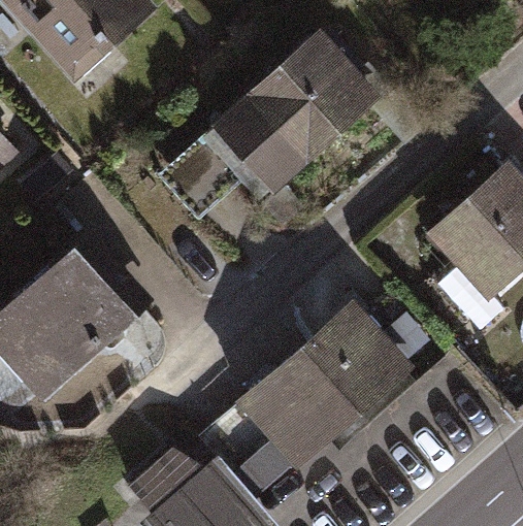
[(15,0),(73,71),(156,5),(152,0),(15,0)]
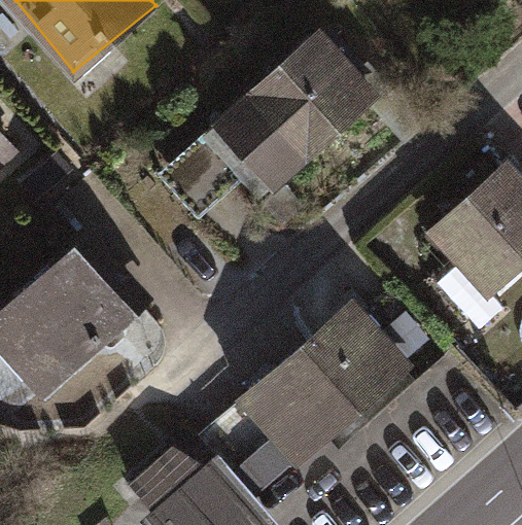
[(318,30),(210,126),(248,167),(273,193),(381,95),(343,56),(318,30)]
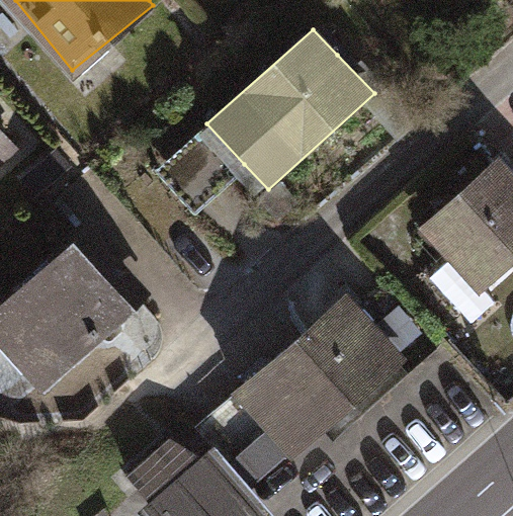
[(244,164),(206,123),(155,171),(193,211),(244,164)]
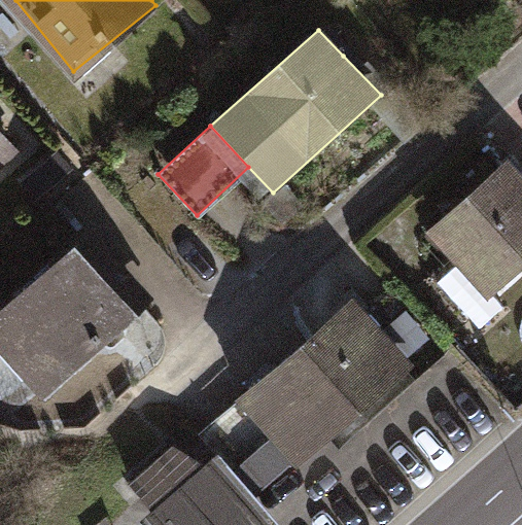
[(0,166),(14,153),(0,137),(0,166)]
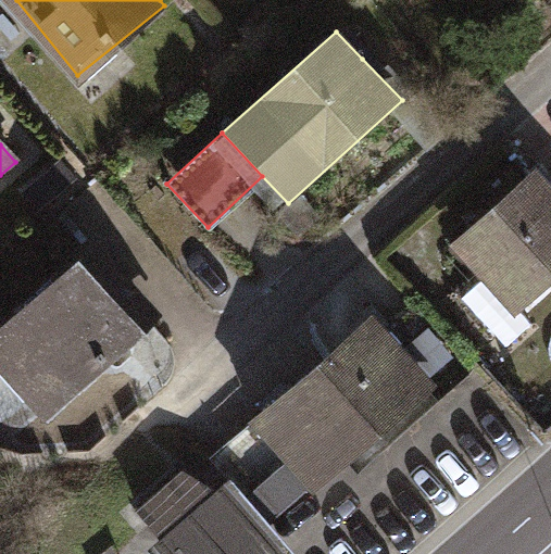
[(550,181),(538,167),(449,246),(511,316),(550,280),(550,181)]
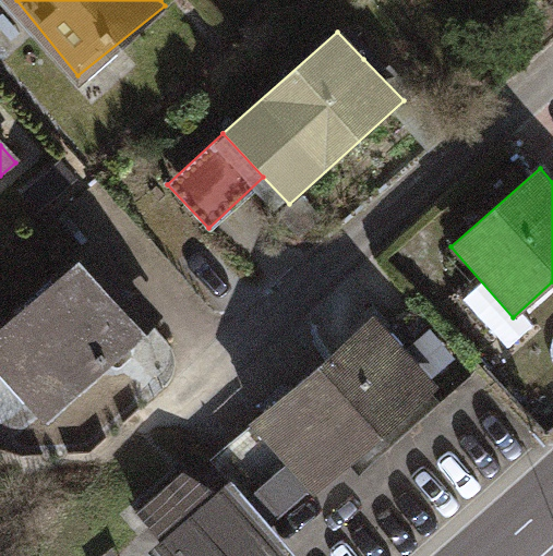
[(145,337),(74,261),(0,325),(0,371),(46,422),(125,354),(145,337)]
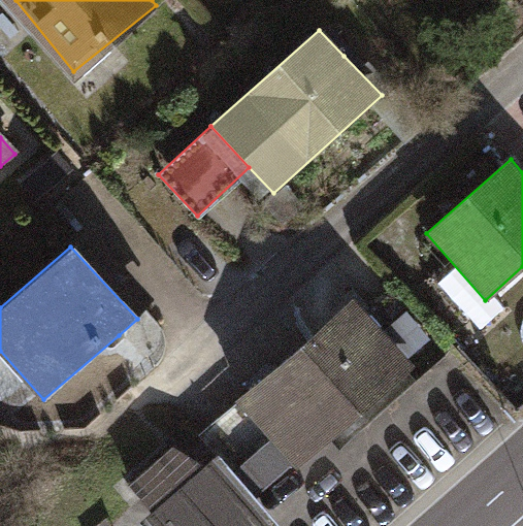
[(352,300),(238,400),(292,462),(296,466),(412,367),(360,309),(352,300)]
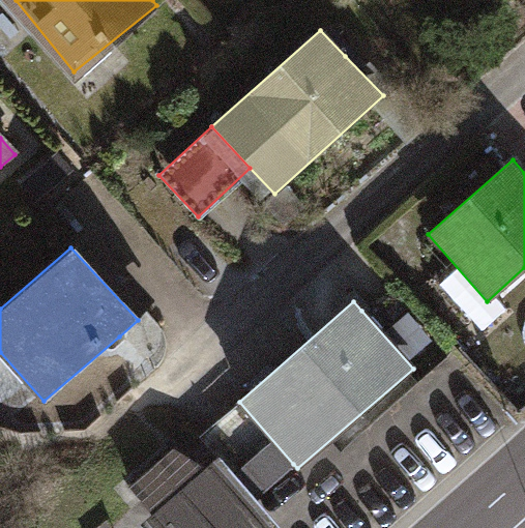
[(201,435),(219,455),(254,497),(293,464),(239,402),(201,435)]
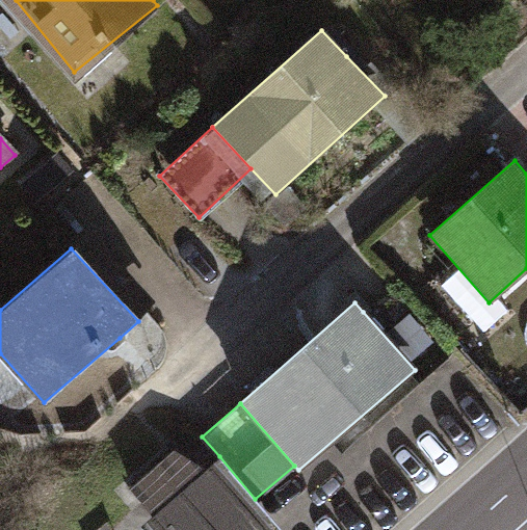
[(153,514),(138,527),(141,529),(280,529),(255,499),(219,456),(204,470),(170,451),(129,489),(153,514)]
